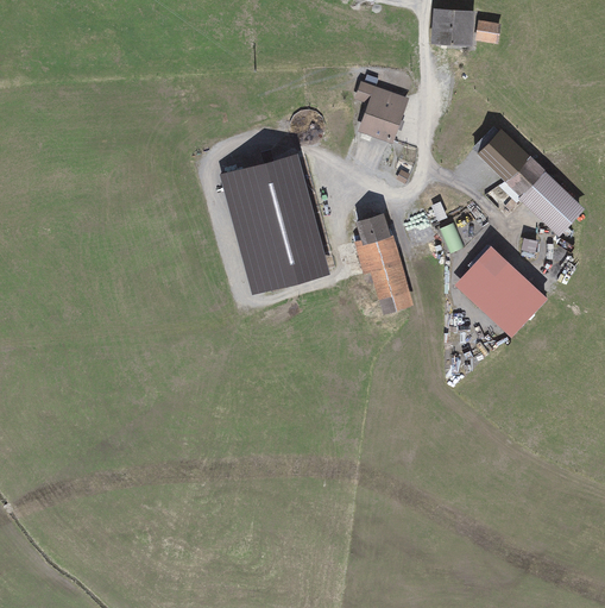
[(476,11),(435,8),(433,46),(473,49),(476,11)]
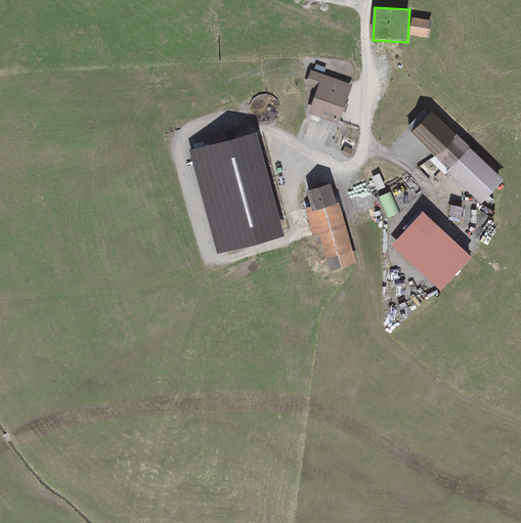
[(431,19),(411,17),(409,37),(429,39),(431,19)]
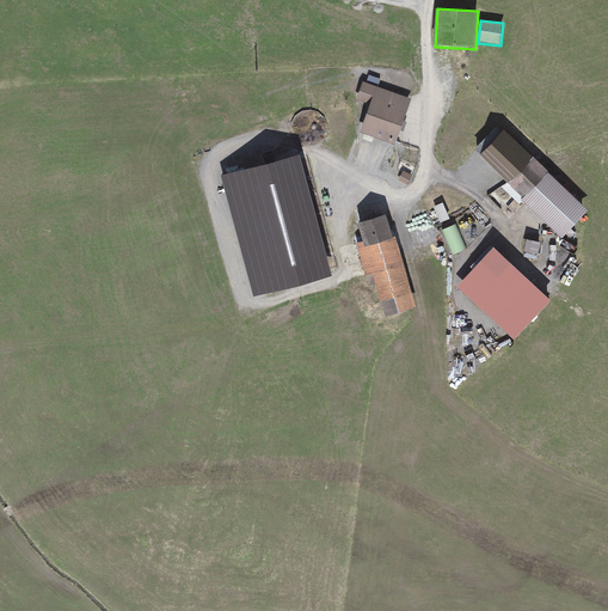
[(395,145),(411,99),(363,81),(356,102),(370,107),(361,133),(395,145)]
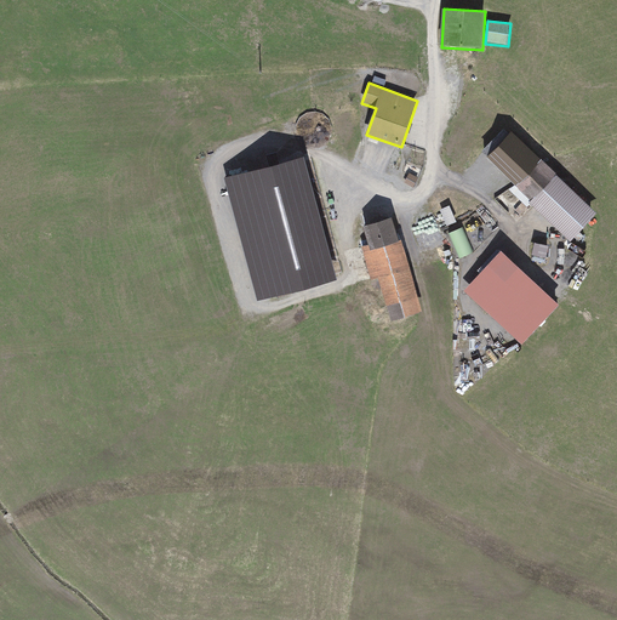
[(570,243),(598,214),(506,126),(480,153),(512,183),(506,191),(526,209),(530,205),(570,243)]
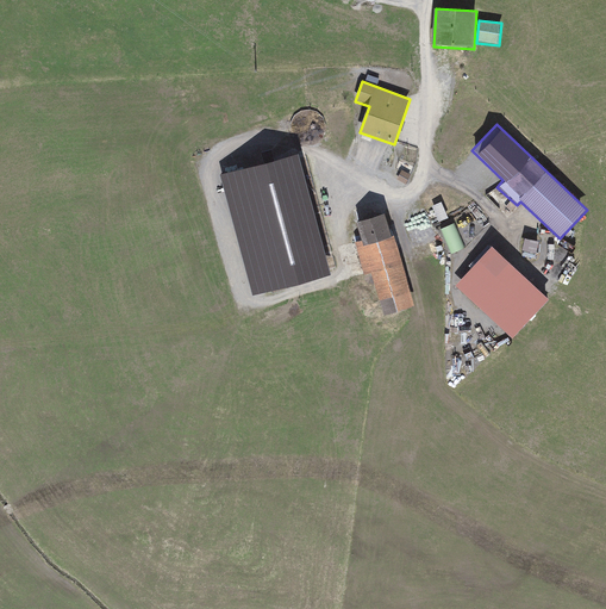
[(322,275),(294,167),(223,185),(251,293),(322,275)]
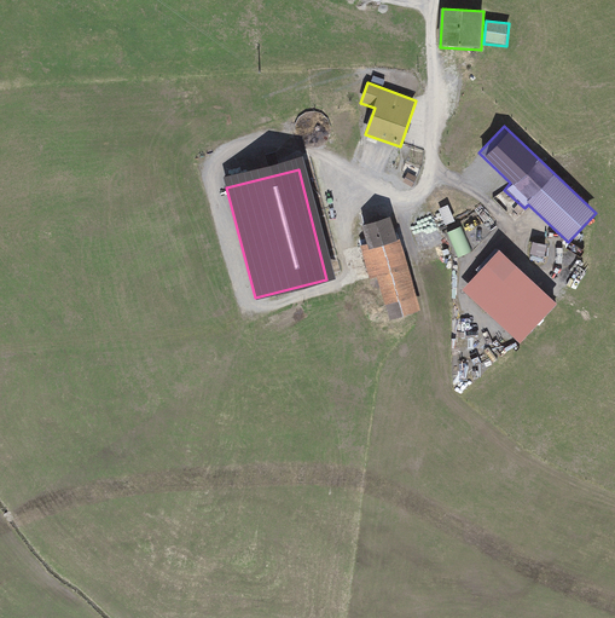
[(445,203),(436,207),(442,223),(452,219),(445,203)]
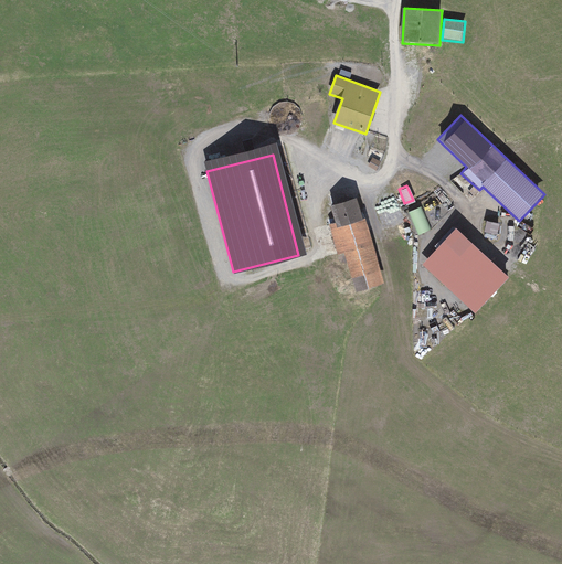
[(383,284),(360,198),(331,204),(336,223),(328,225),(337,256),(347,253),(357,290),(383,284)]
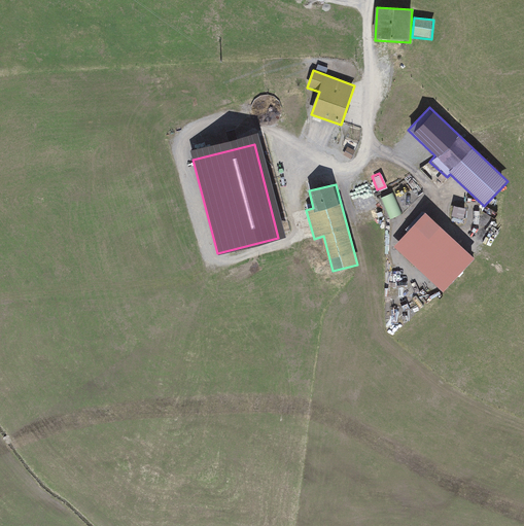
[(386,217),(397,214),(392,191),(381,195),(386,217)]
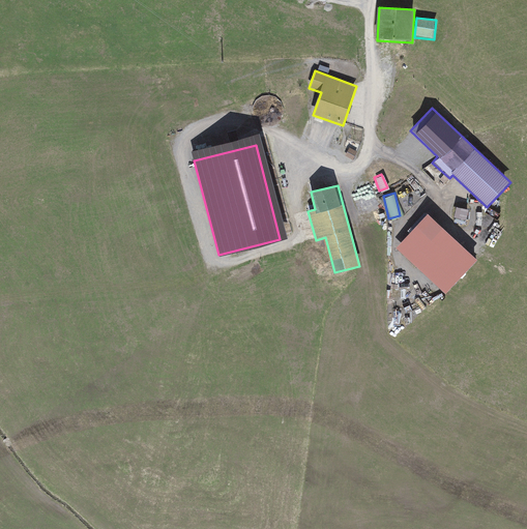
[(455,206),(451,217),(464,222),(467,209),(455,206)]
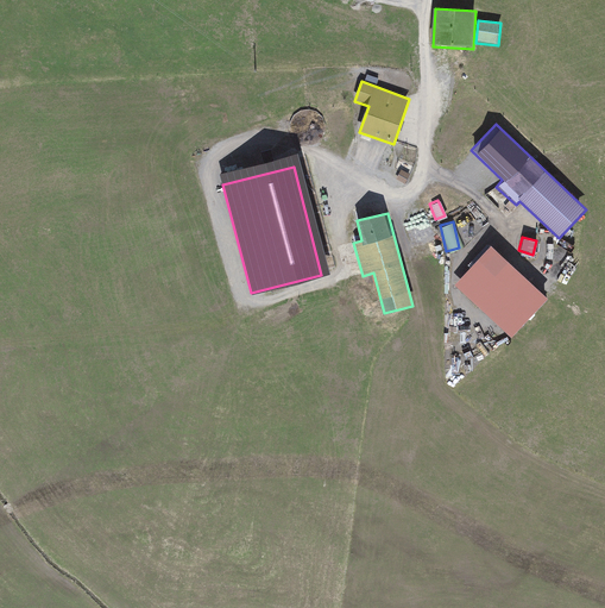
[(550,298),(493,245),(455,286),(512,338),(550,298)]
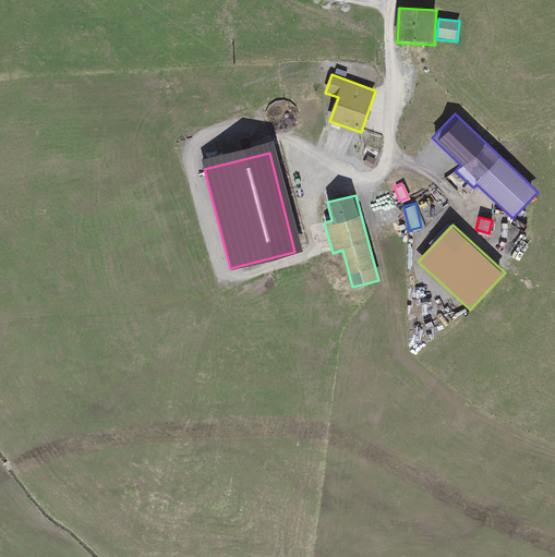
All buildings are outlined.
